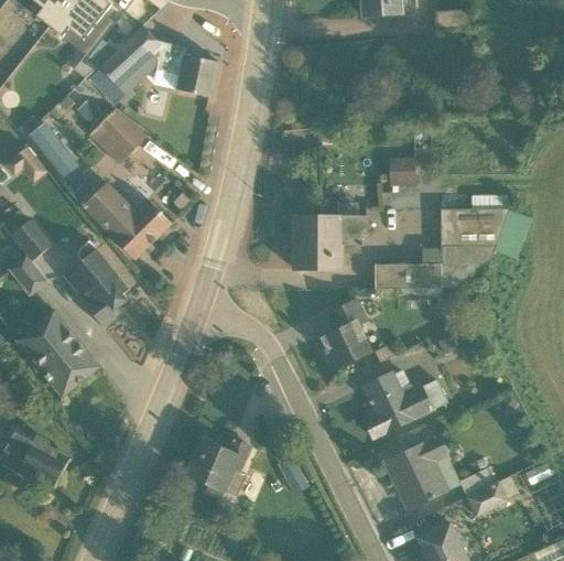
[(33,0),(42,7),(35,14),(62,36),(68,28),(83,39),(110,3),(106,0),(33,0)]
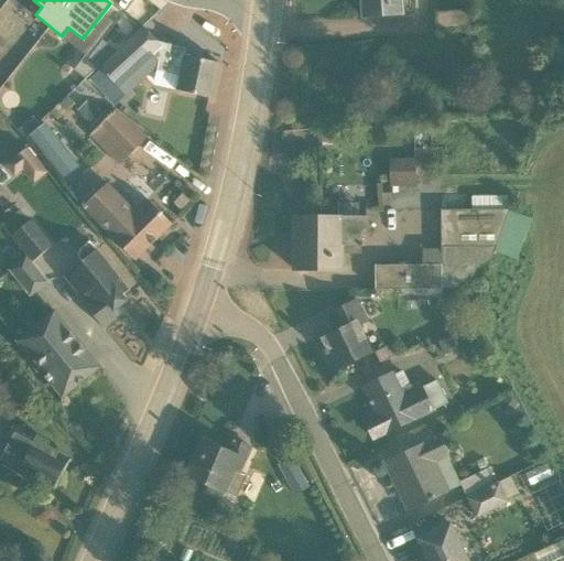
[(360,0),(362,17),(415,12),(414,0),(360,0)]
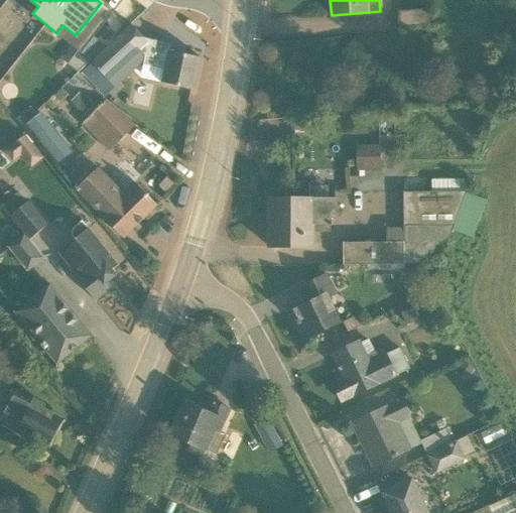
[(427,8),(398,10),(399,26),(428,23),(427,8)]
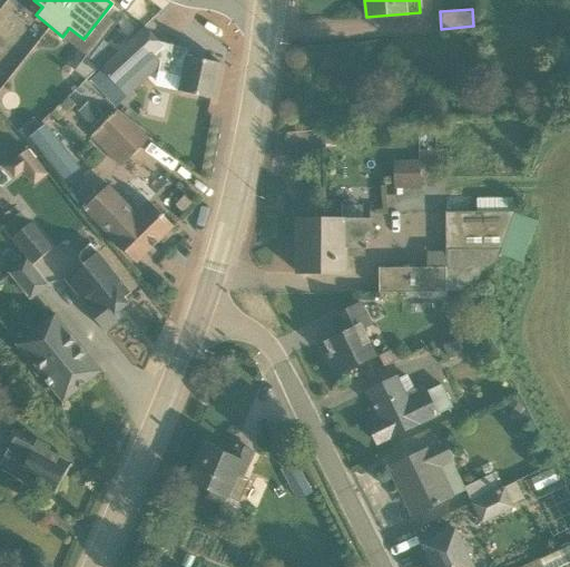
[(90,71),(129,33),(117,21),(78,59),(90,71)]
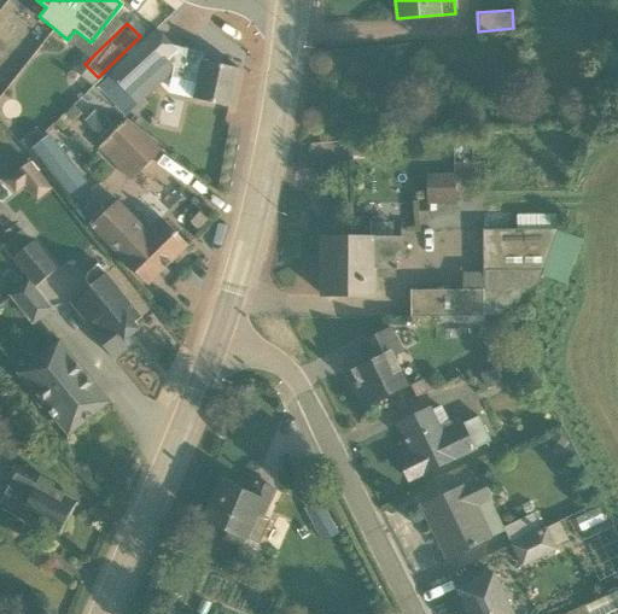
[(173,46),(157,29),(143,42),(98,86),(124,113),(165,74),(196,81),(192,98),(232,107),(240,66),(202,57),(203,52),(173,46)]
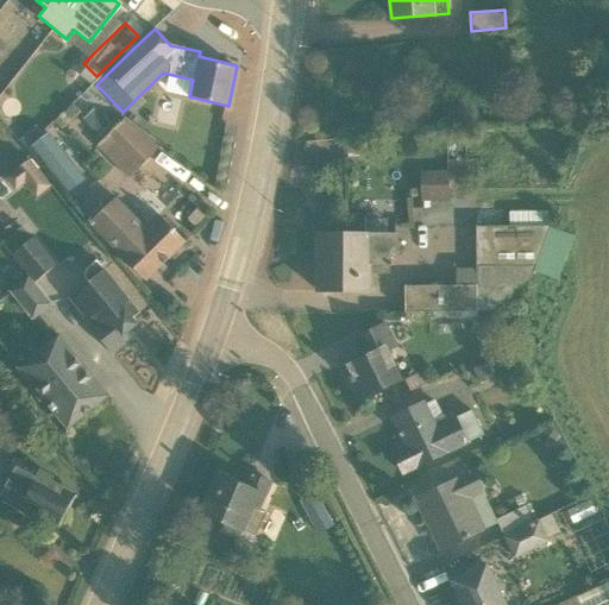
[(96,144),(127,177),(161,144),(125,117),(96,144)]
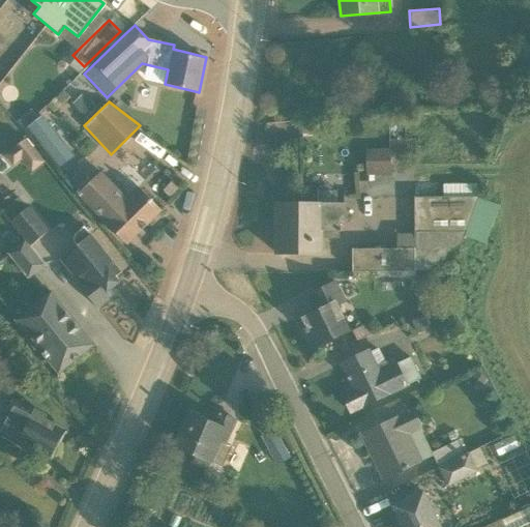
[(30,171),(45,160),(25,137),(3,153),(12,165),(21,158),(30,171)]
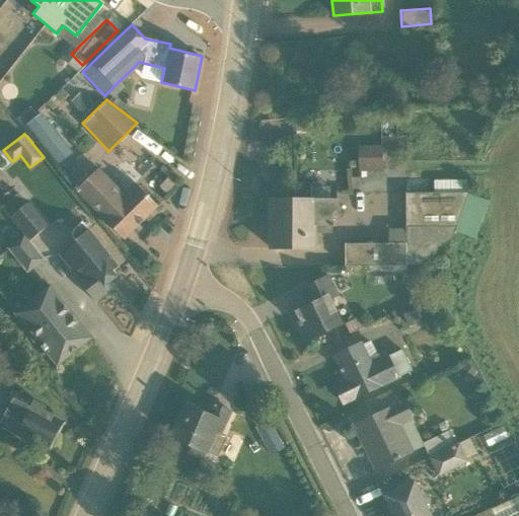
[(358,170),(382,169),(381,144),(358,145),(358,170)]
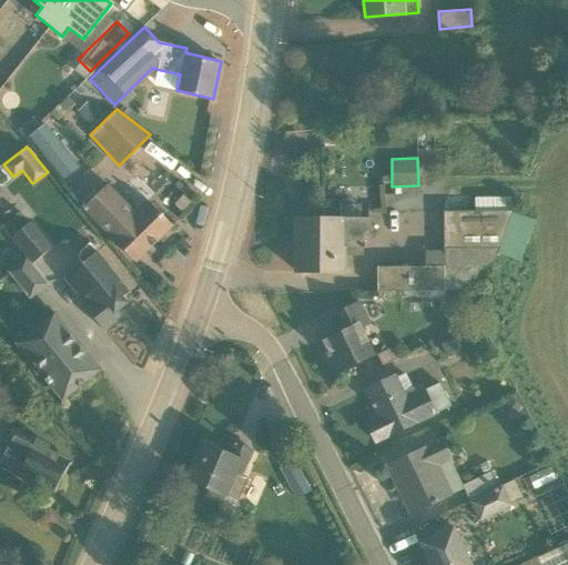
[(92,165),(75,182),(88,195),(104,180),(92,165)]
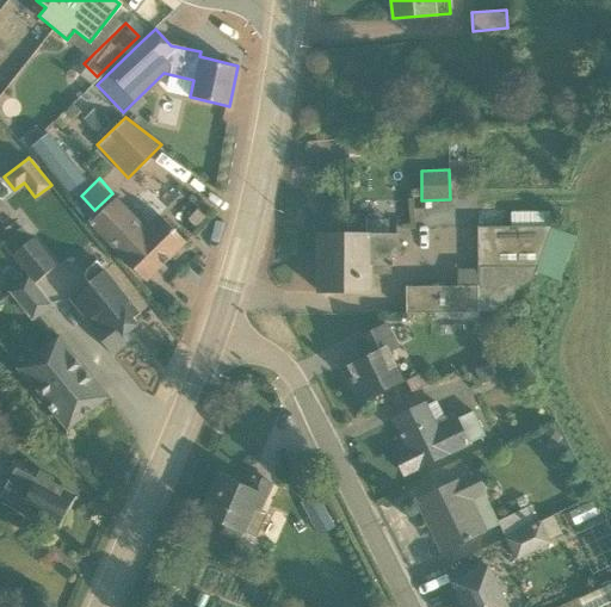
[(116,196),(90,222),(146,280),(185,241),(160,216),(147,228),(116,196)]
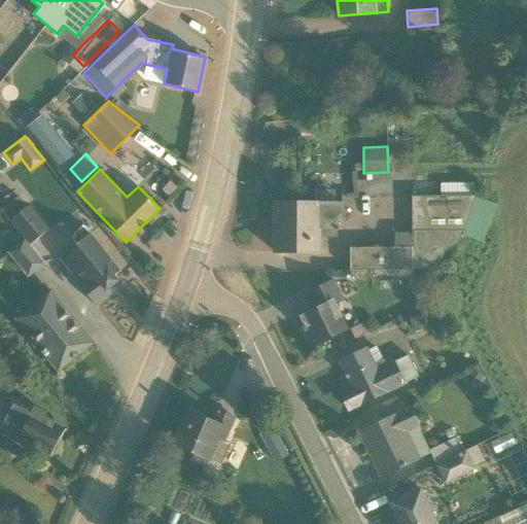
[(460,233),(475,195),(473,181),(411,181),(412,231),(393,232),(393,245),(349,247),(349,269),(448,267),(460,233)]
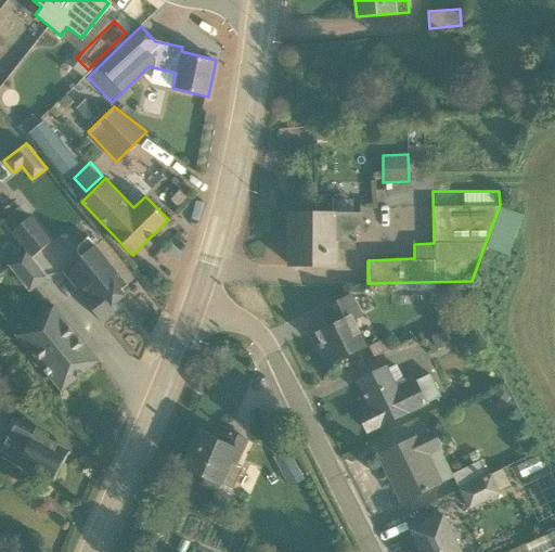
[(352,210),(352,199),(332,199),(331,213),(289,212),(288,264),(337,265),(338,248),(355,248),(355,233),(361,233),(361,212),(352,210)]
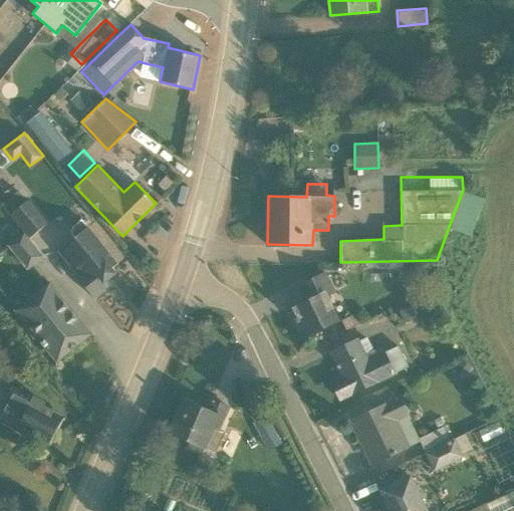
[(484,198),(463,190),(449,227),(470,235),(471,234),(484,198)]
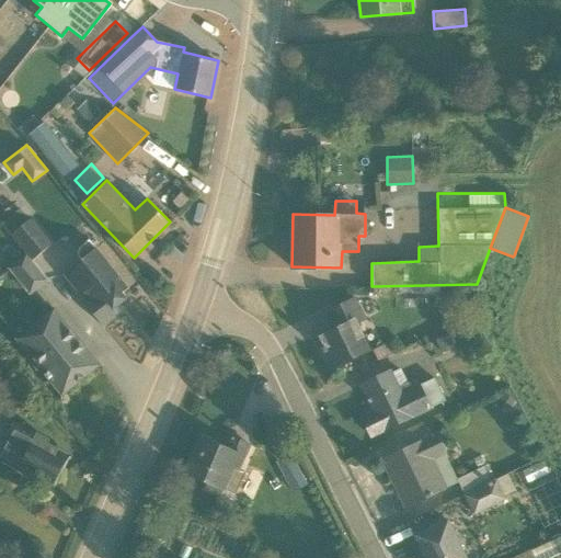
[(52,242),(30,216),(10,232),(32,259),(52,242)]
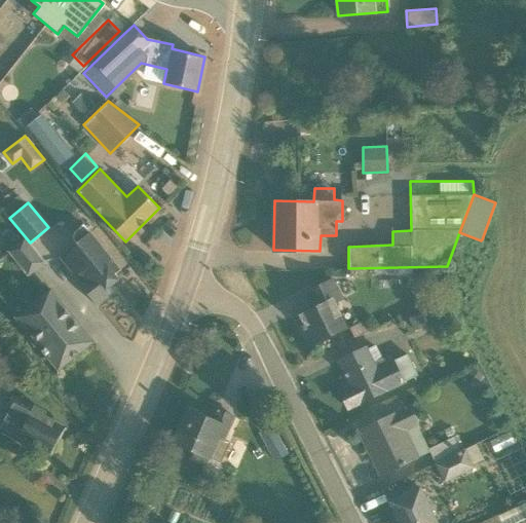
[(119,268),(82,224),(76,229),(74,232),(74,237),(76,243),(59,256),(96,304),(112,290),(109,285),(116,278),(113,274),(119,268)]
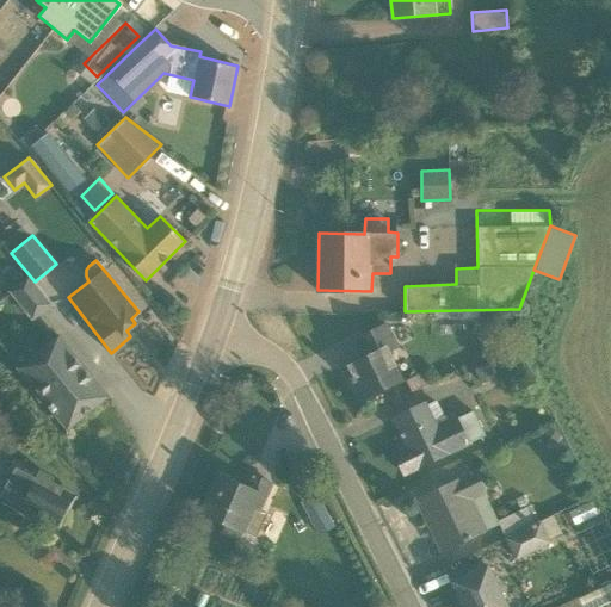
[(51,303),(29,274),(8,290),(31,320),(51,303)]
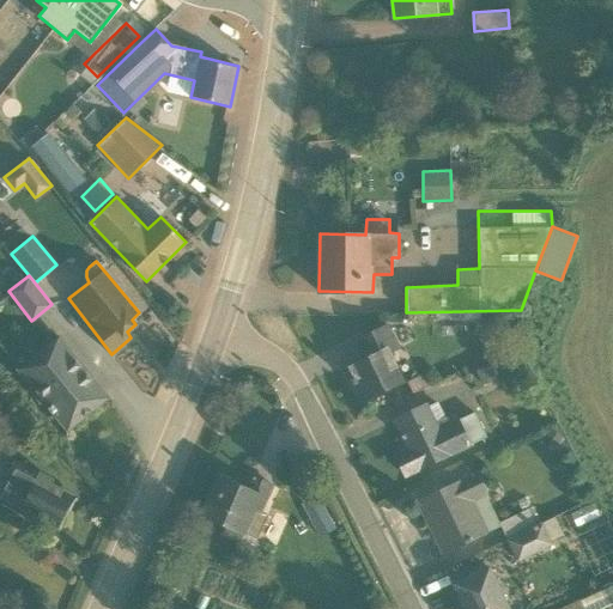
[(399,347),(387,323),(358,339),(366,357),(349,366),(353,377),(350,378),(352,384),(354,383),(363,400),(406,378),(392,352),(399,347)]
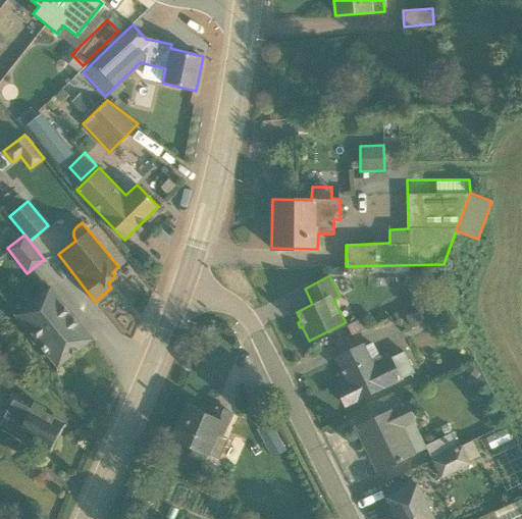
[(57,366),(92,336),(48,287),(14,315),(57,366)]
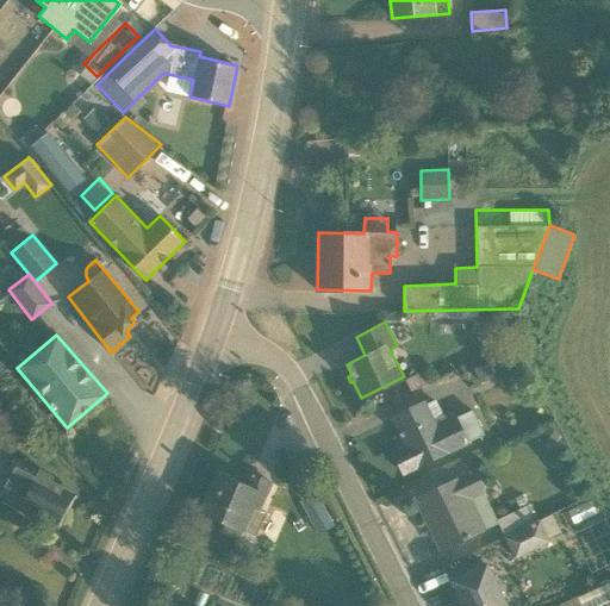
[(405,379),(410,389),(427,382),(421,370),(405,379)]
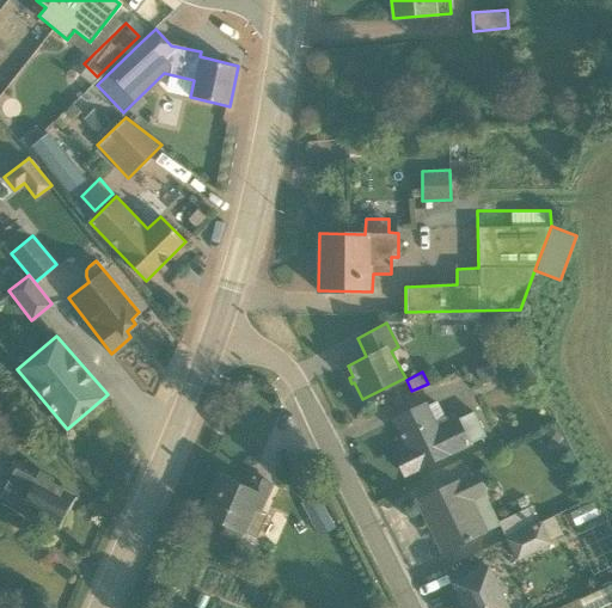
[(427,404),(395,421),(408,448),(393,455),(405,479),(485,437),(472,411),(448,423),(438,401),(428,407),(427,404)]
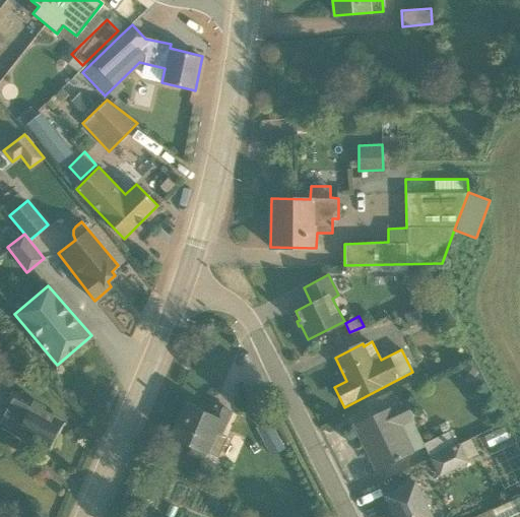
[(30,405),(14,396),(0,421),(50,448),(64,422),(44,410),(46,406),(34,399),(30,405)]
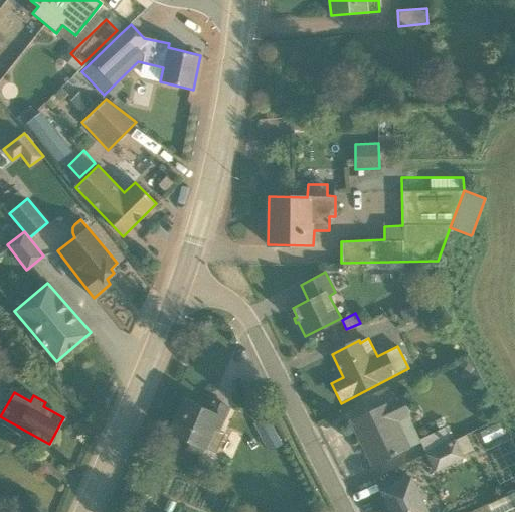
[(425,453),(453,439),(447,424),(418,438),(407,415),(408,414),(399,395),(386,401),(386,403),(351,420),(359,436),(361,436),(374,463),(419,441),(425,453)]
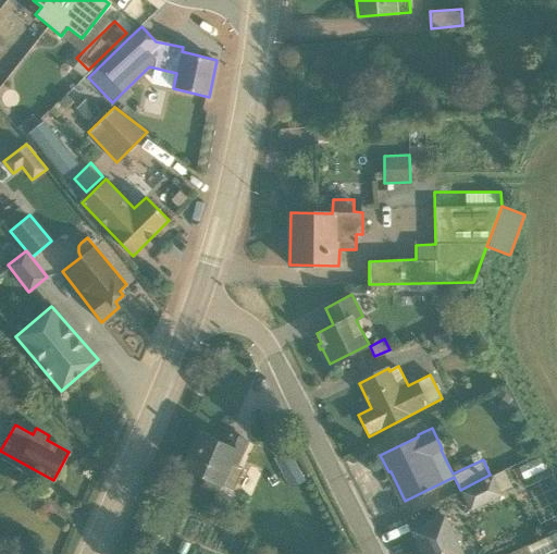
[(224,443),(199,432),(184,469),(202,476),(199,484),(217,491),(214,497),(227,503),(243,467),(235,464),(246,439),(229,432),(224,443)]
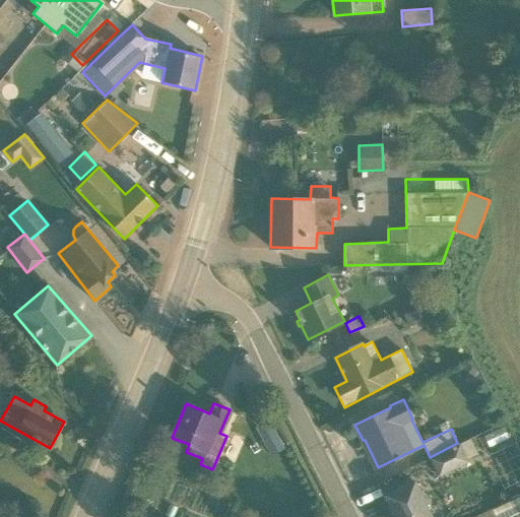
[(284,449),(271,421),(258,426),(271,455),(284,449)]
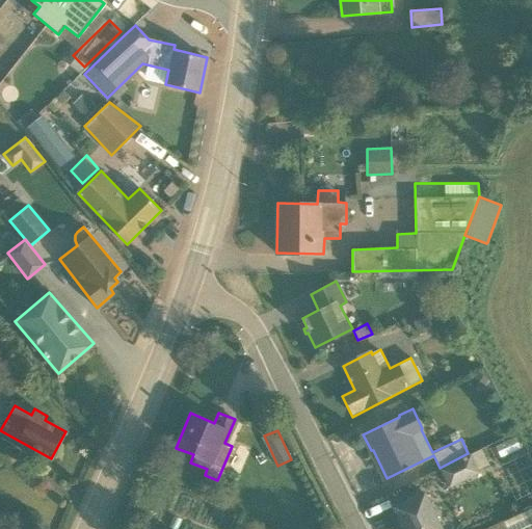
[(450,485),(478,472),(468,453),(440,468),(448,485),(450,485)]
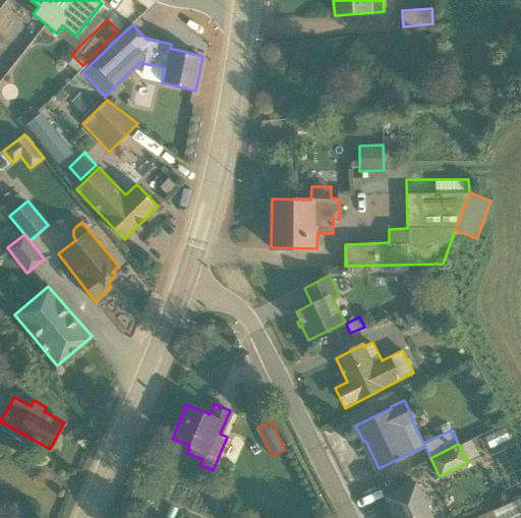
[(386,497),(396,517),(433,517),(416,481),(386,497)]
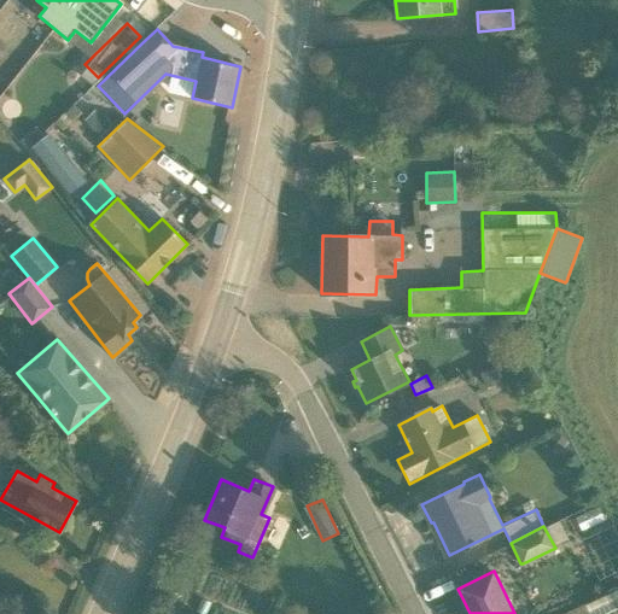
[(587,613),(613,613),(617,612),(617,592),(586,610),(587,613)]
